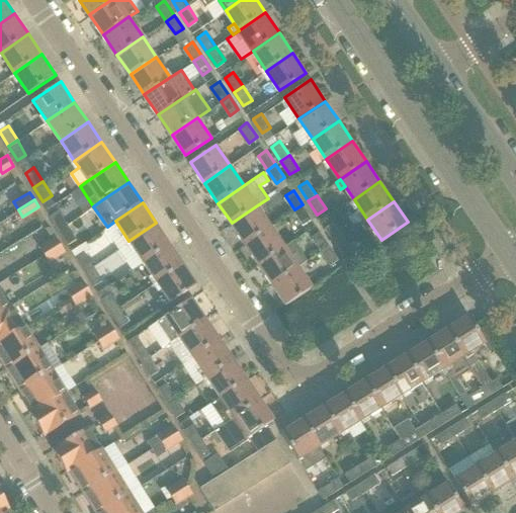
[(303,204),(294,209),(304,223),(312,218),(303,204)]
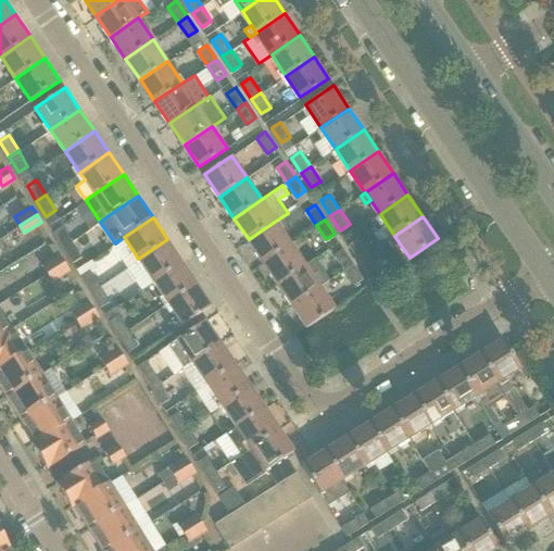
[(249,239),(263,261),(291,242),(276,221),(249,239)]
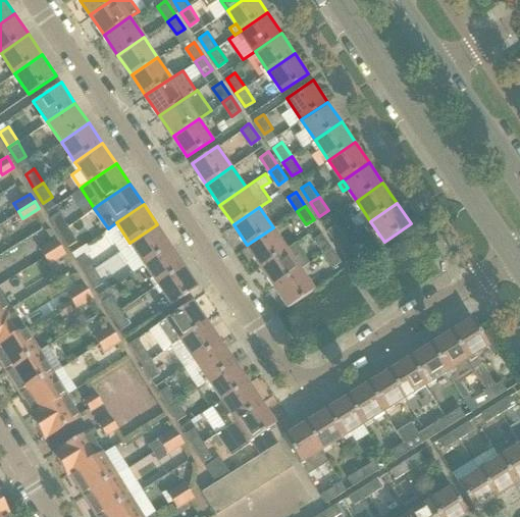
[(51,215),(60,229),(69,224),(60,210),(51,215)]
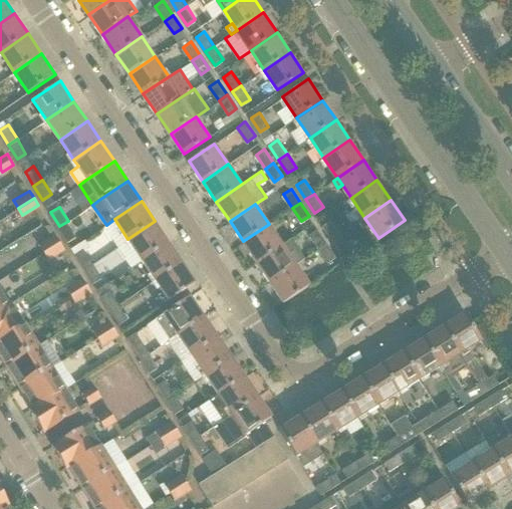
[(323,225),(332,239),(340,233),(331,219),(323,225)]
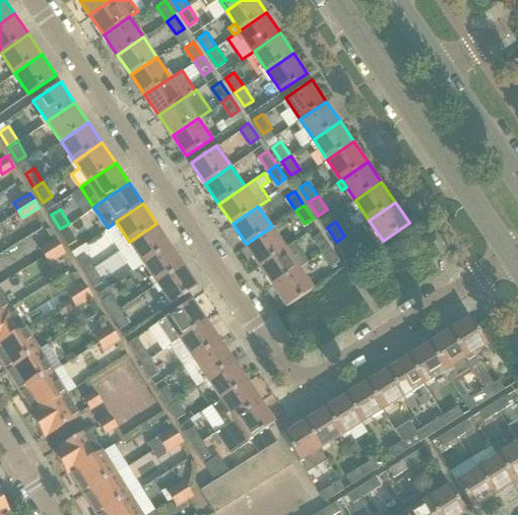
[(69,223),(60,229),(69,243),(77,238),(69,223)]
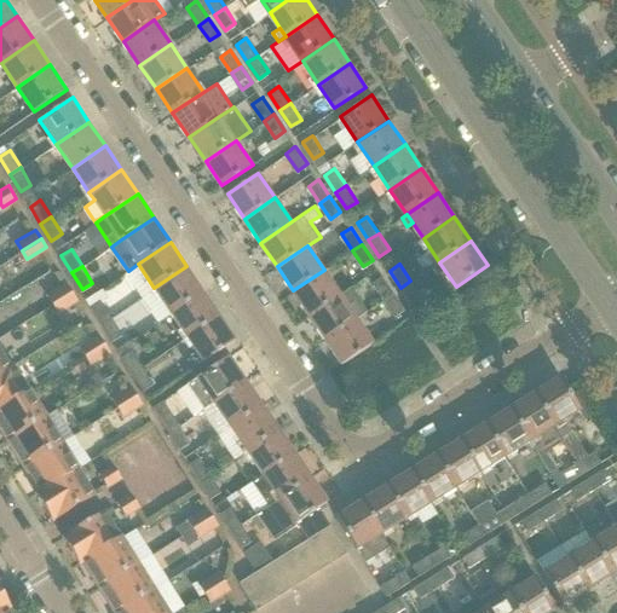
[(154,288),(171,312),(202,290),(186,266),(154,288)]
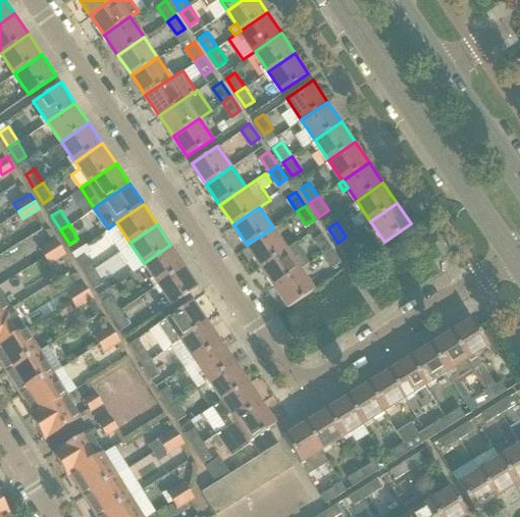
[(247,245),(261,265),(287,248),(273,227),(247,245)]
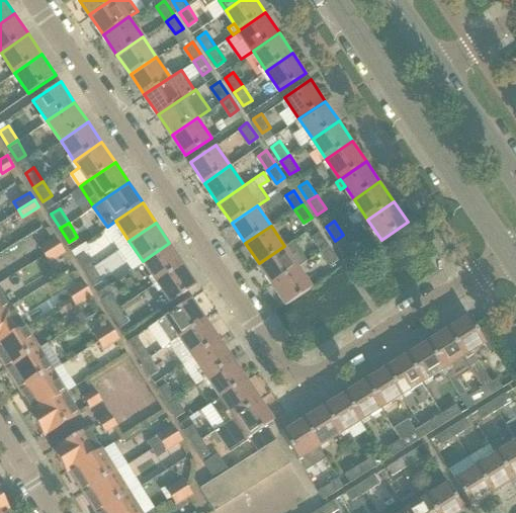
[(320,230),(312,235),(312,236),(313,236),(322,250),(330,244),(321,230),(320,230)]
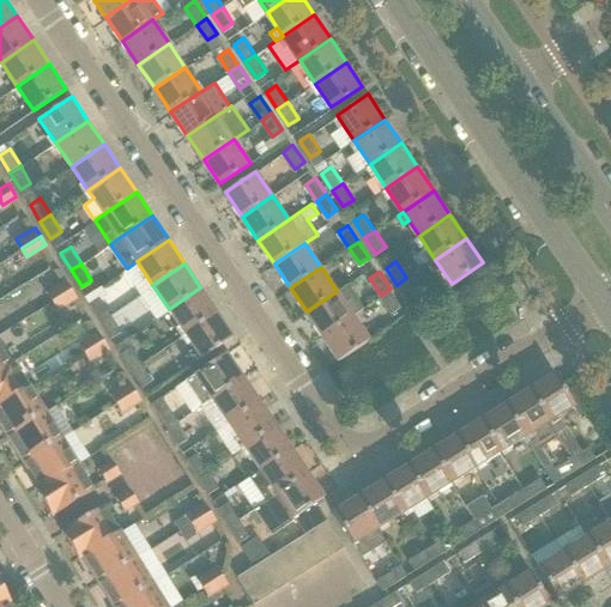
[(48,290),(54,298),(72,286),(67,278),(48,290)]
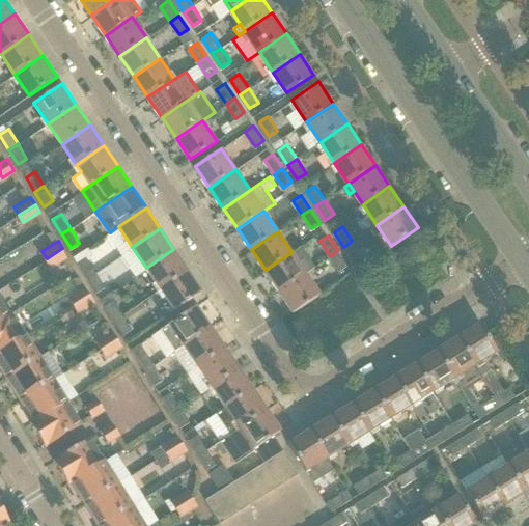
[(352,241),(343,247),(353,261),(362,255),(352,241)]
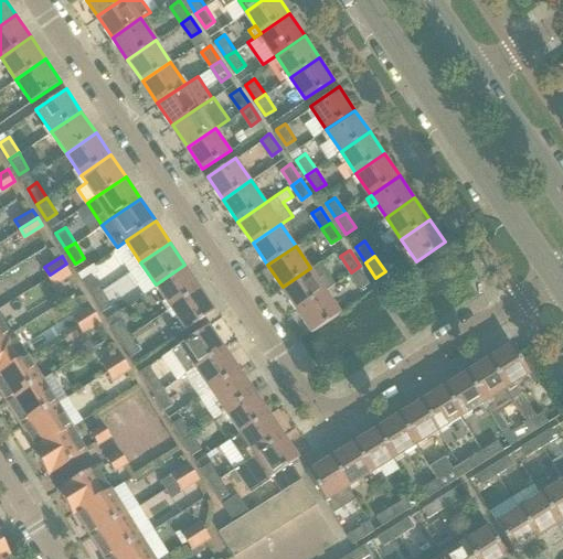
[(66,264),(50,275),(54,283),(72,272),(66,264)]
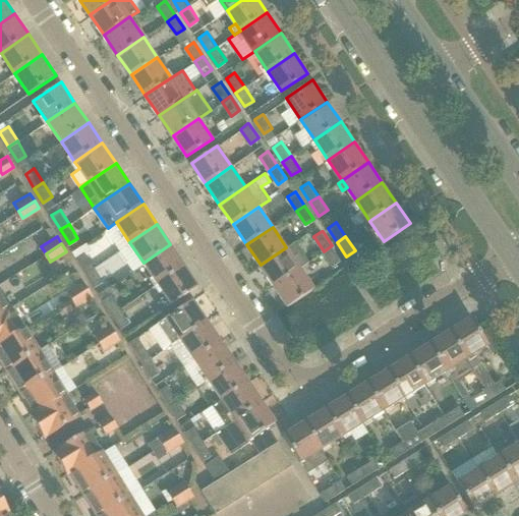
[(143,263),(157,283),(184,265),(170,244),(143,263)]
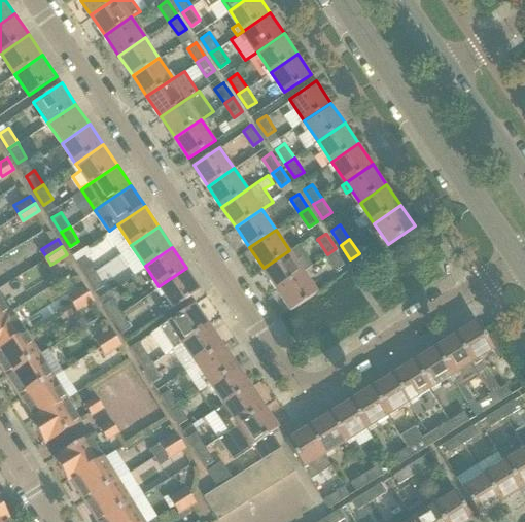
[(336,248),(327,254),(337,268),(345,262),(336,248)]
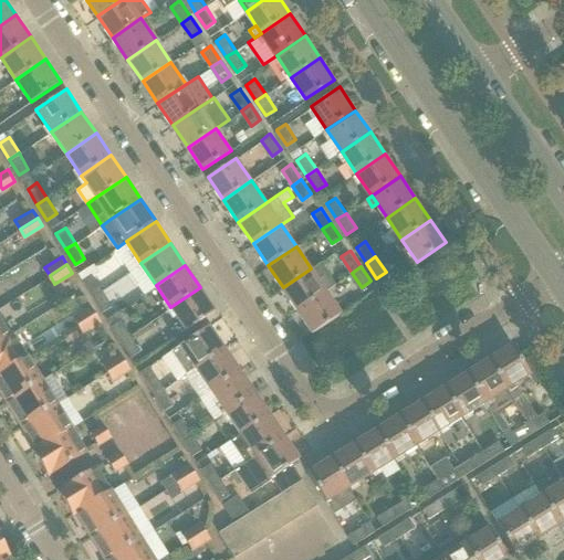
[(283,287),(298,309),(326,291),(311,268),(283,287)]
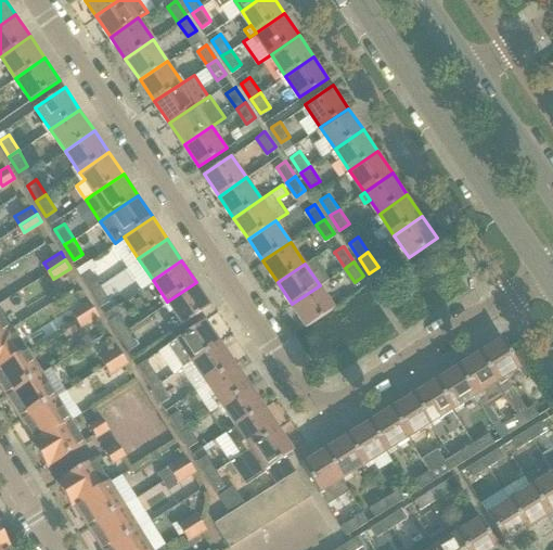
[(82,273),(91,289),(101,283),(91,268),(82,273)]
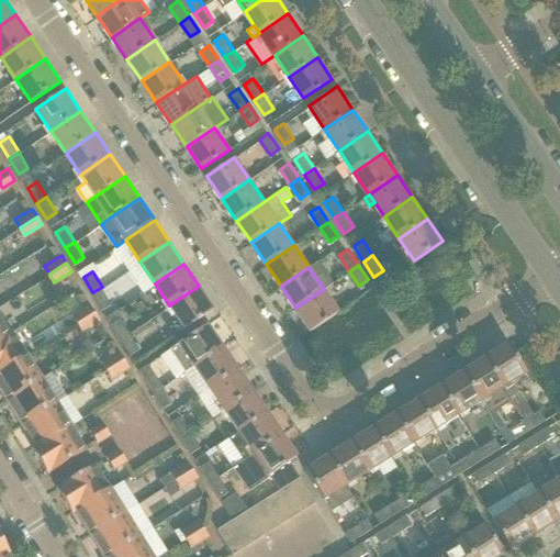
[(199,286),(169,305),(185,327),(214,308),(199,286)]
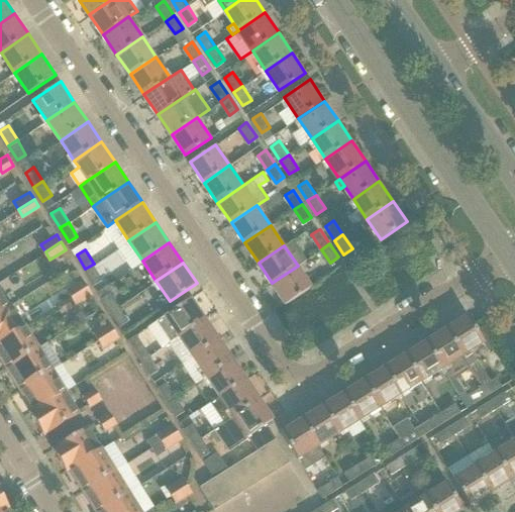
[(94,264),(85,269),(94,283),(103,278),(94,264)]
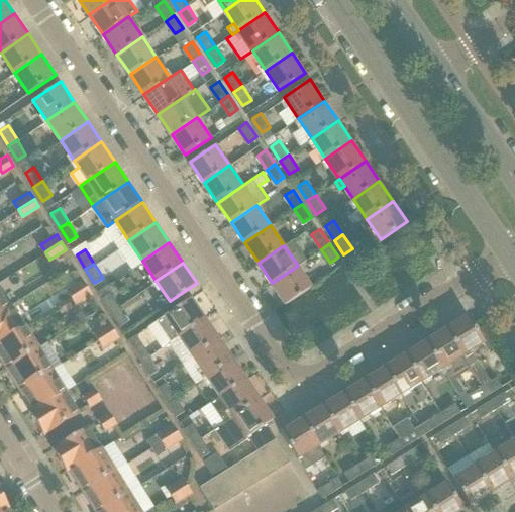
[(298,266),(272,283),(286,303),(311,285),(298,266)]
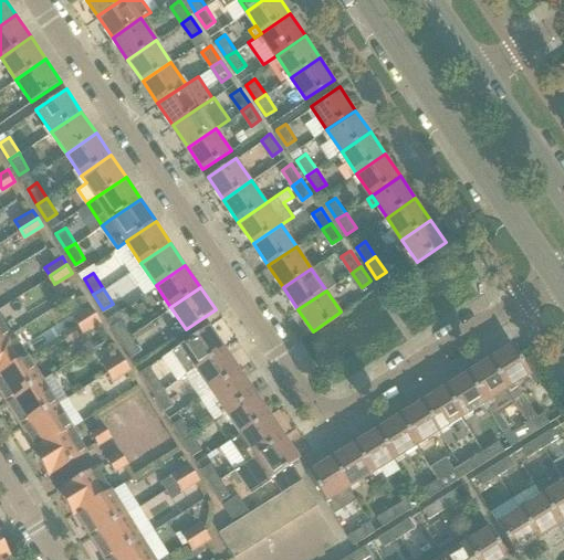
[(74,315),(79,323),(96,312),(92,304),(74,315)]
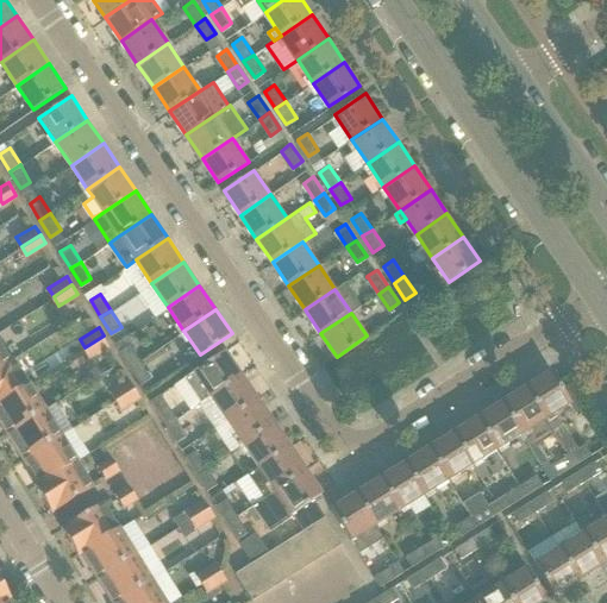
[(104,335),(85,347),(91,356),(110,344),(104,335)]
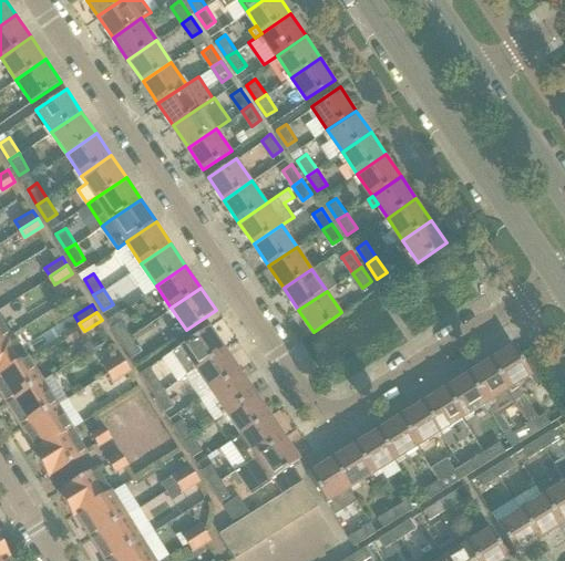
[(0,315),(0,339),(11,333),(10,332),(10,331),(0,315)]
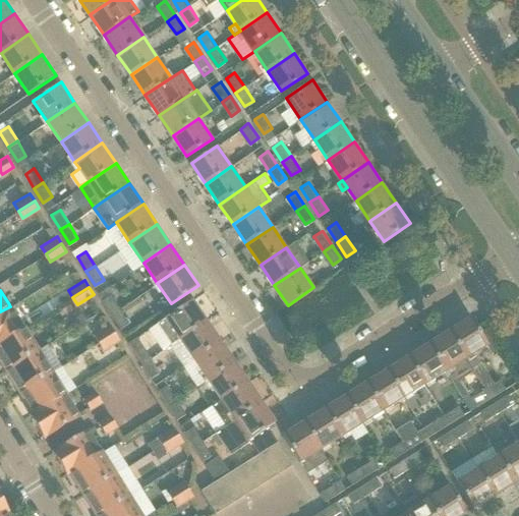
[(103,298),(112,312),(121,307),(112,292),(103,298)]
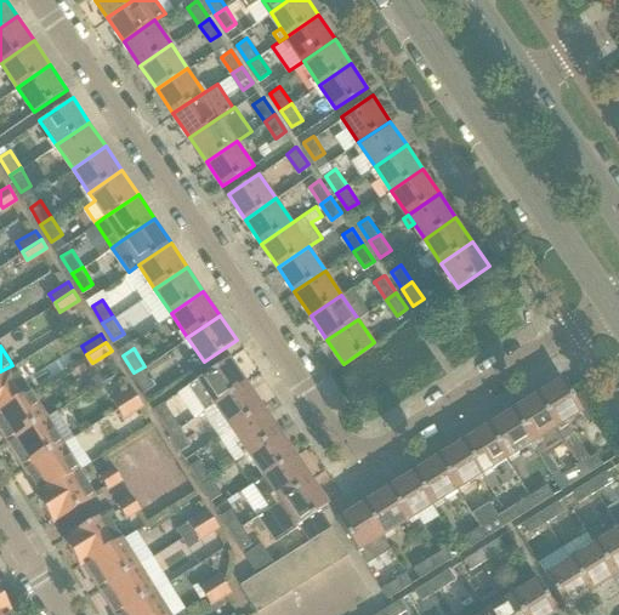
[(208,408),(215,403),(246,381),(230,357),(191,382),(208,408)]
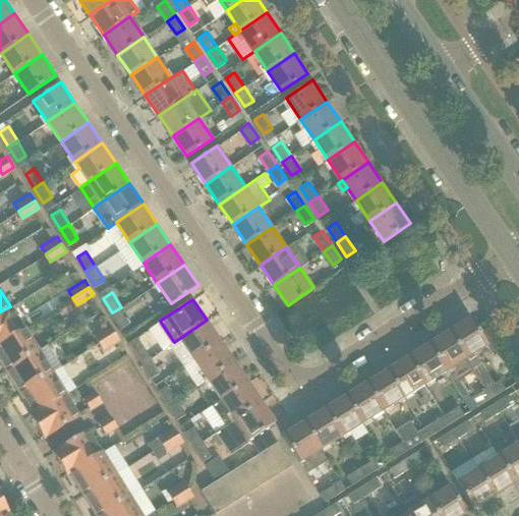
[(0,311),(0,342),(25,327),(12,304),(10,306),(0,311)]
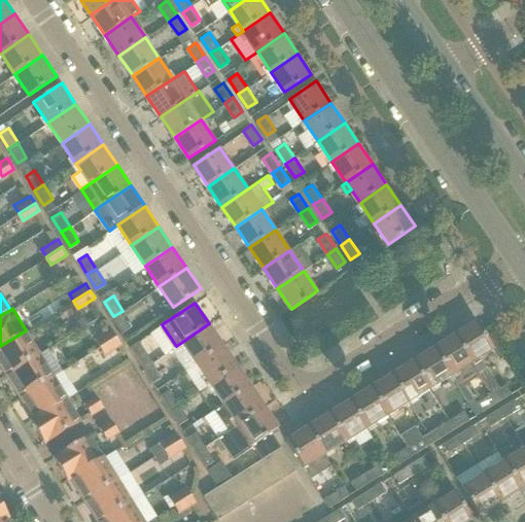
[(123,311),(113,316),(123,331),(131,325),(123,311)]
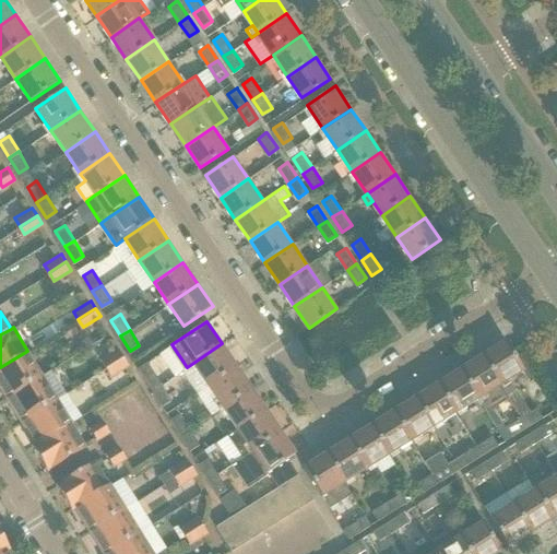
[(506,339),(483,353),(502,385),(509,395),(518,388),(511,378),(525,370),(506,339)]
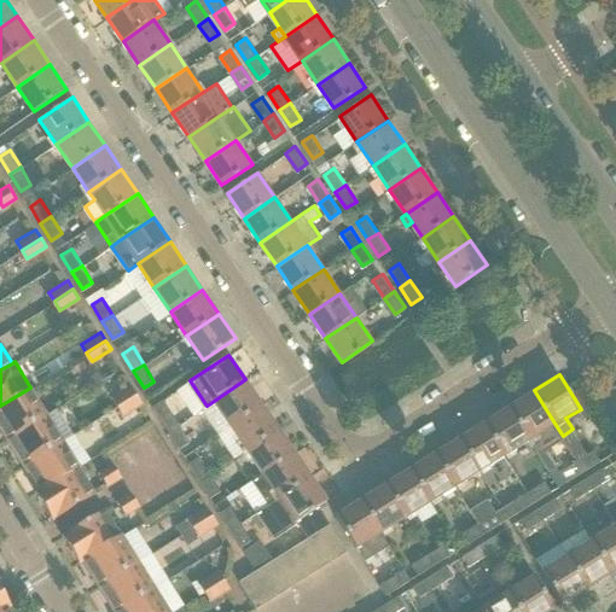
[(214,401),(230,425),(262,403),(245,379),(214,401)]
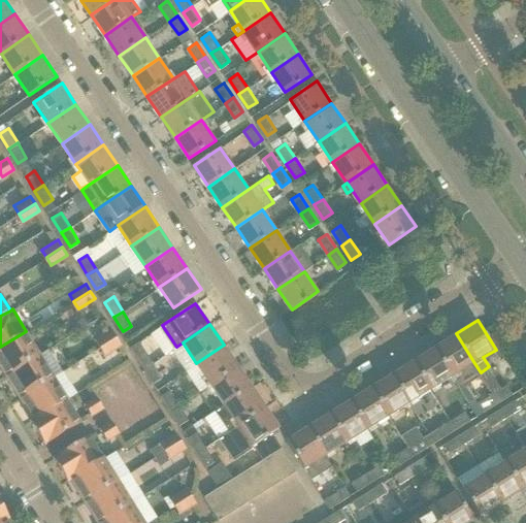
[(96,338),(101,346),(118,335),(112,328),(96,338)]
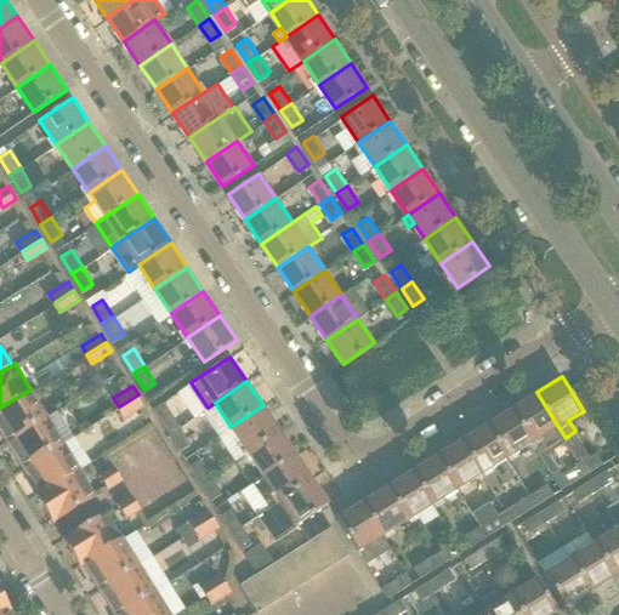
[(30,389),(0,408),(0,426),(7,439),(47,415),(30,389)]
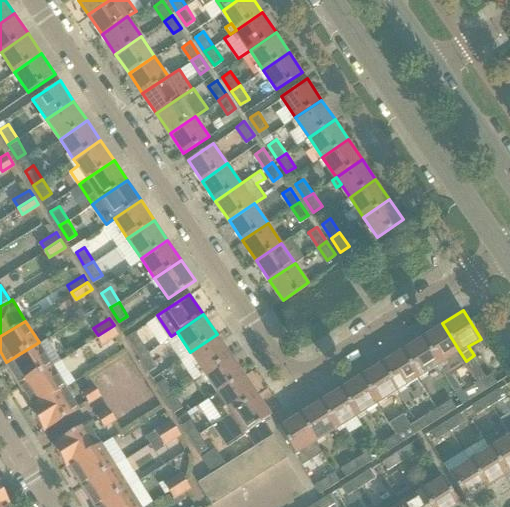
[(442,323),(422,336),(423,338),(439,364),(446,374),(466,361),(460,352),(442,323)]
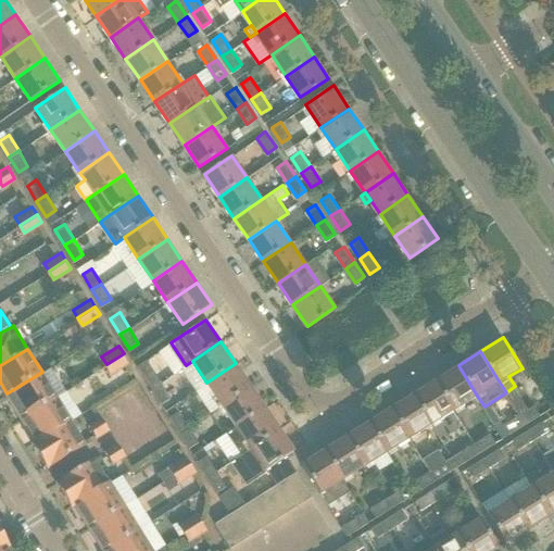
[(124,353),(106,364),(111,372),(128,361),(124,353)]
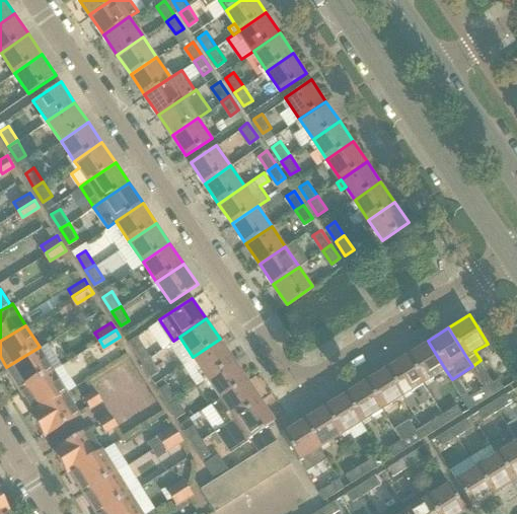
[(129,340),(140,357),(149,352),(138,335),(129,340)]
